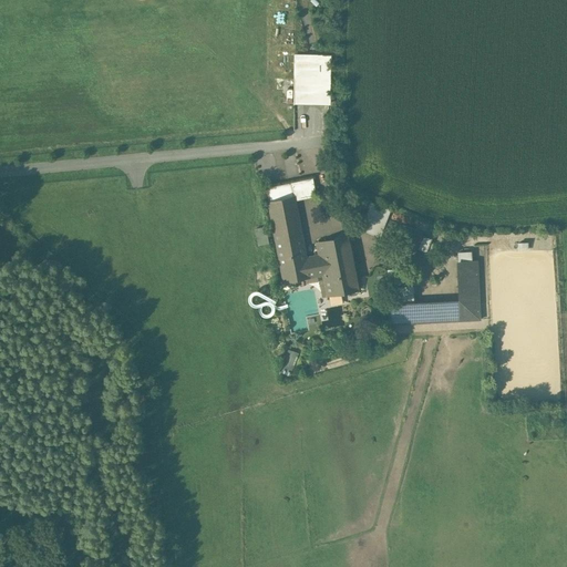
[(296,103),(333,103),(333,53),(297,53),(296,103)]
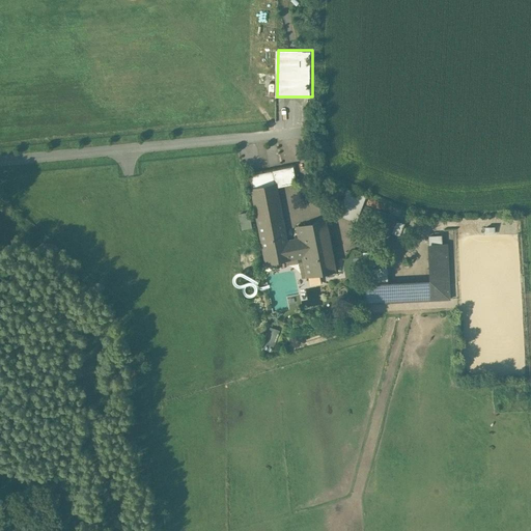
[(294,171),(278,174),(278,173),(250,179),(252,190),(275,186),(276,191),(297,187),(294,171)]
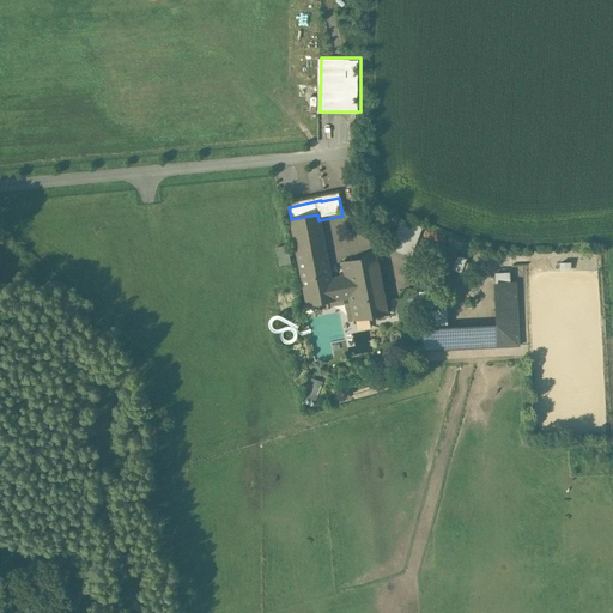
[(317,214),(291,219),(308,304),(333,299),(333,298),(331,285),(347,281),(344,263),(341,255),(326,259),(319,220),(317,214)]
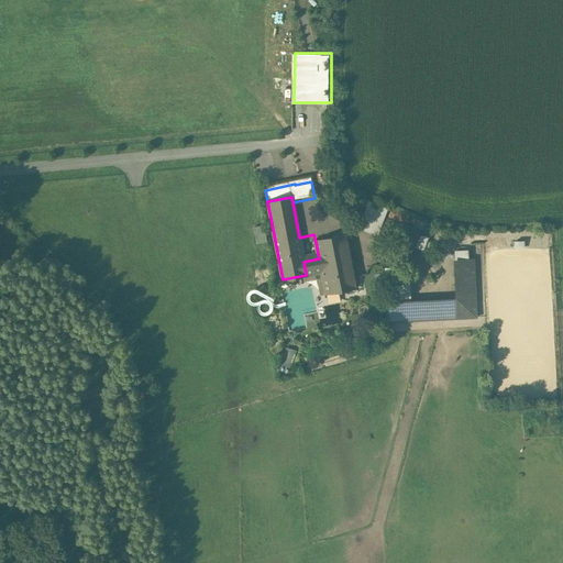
[(420,232),(365,210),(359,228),(414,250),(420,232)]
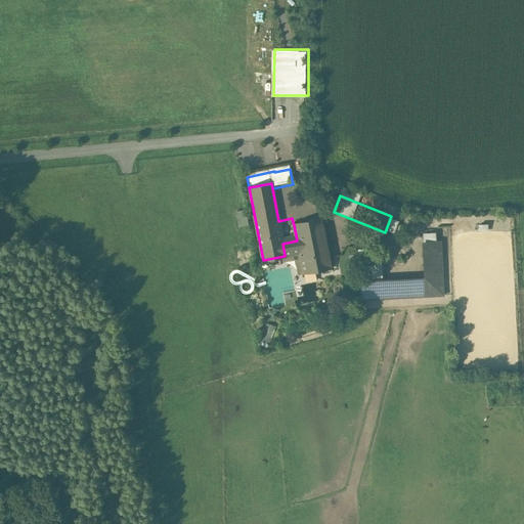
[(321,219),(294,225),(297,241),(299,253),(328,247),(321,219)]
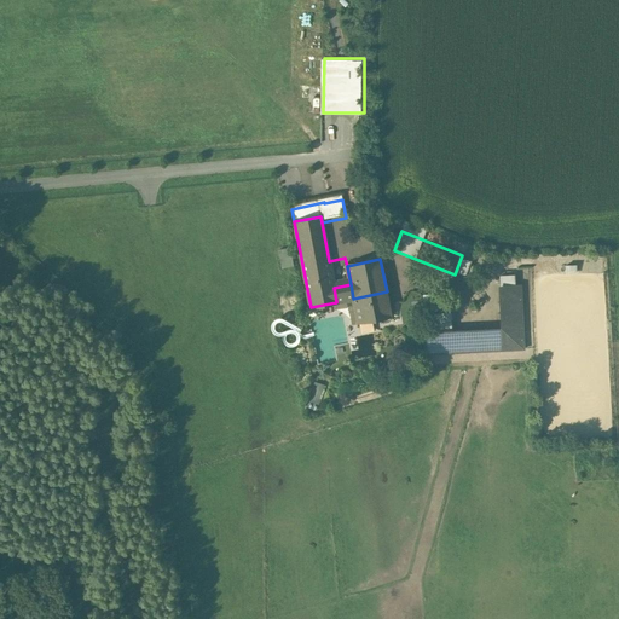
[(351,284),(334,288),(336,301),(353,299),(351,284)]
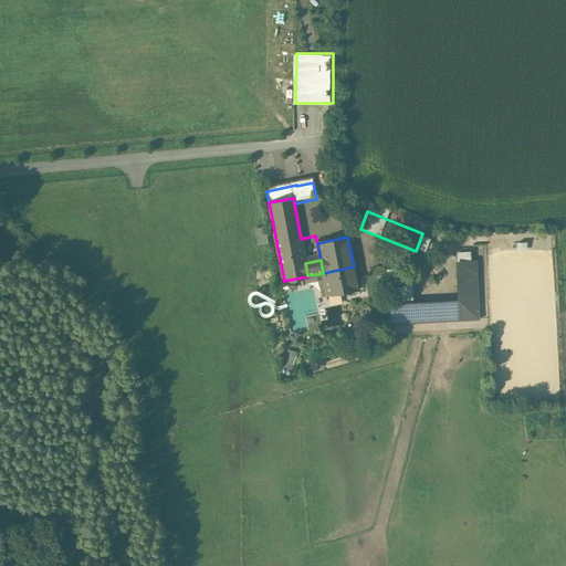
[(459,302),(387,305),(388,324),(479,320),(475,261),(457,262),(459,302)]
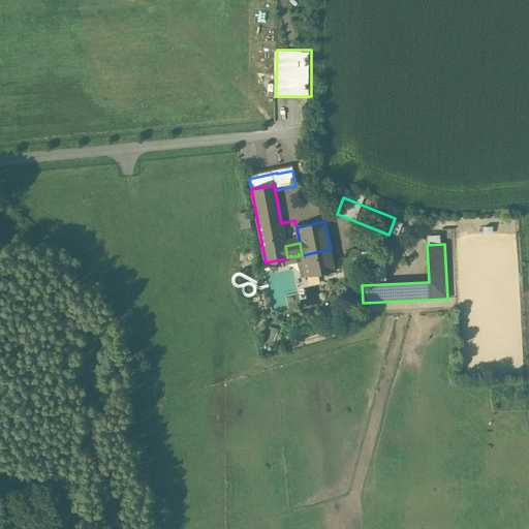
[(302,255),(306,276),(335,271),(331,249),(302,255)]
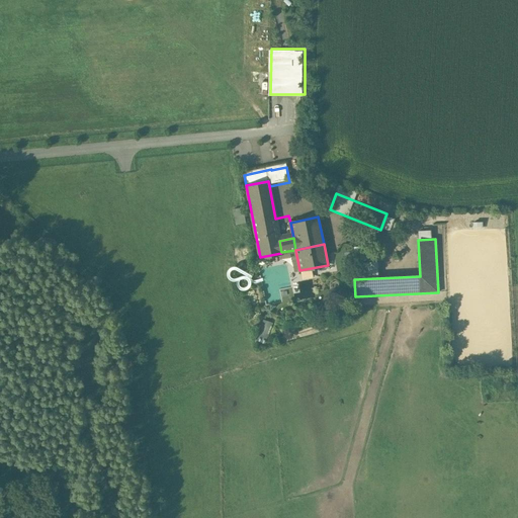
[(270,335),(274,321),(264,318),(261,333),(270,335)]
